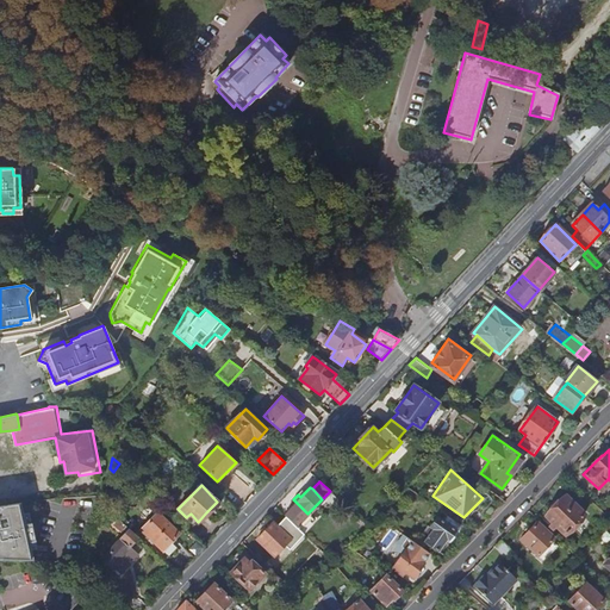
[(546,517),(566,535),(586,515),(567,496),(561,502),(559,499),(549,509),(552,511),(546,517)]
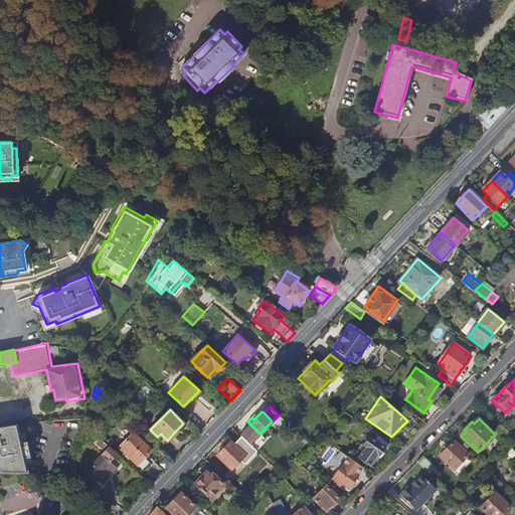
[(20,423),(0,425),(0,471),(29,472),(27,464),(32,464),(26,433),(21,433),(20,423)]
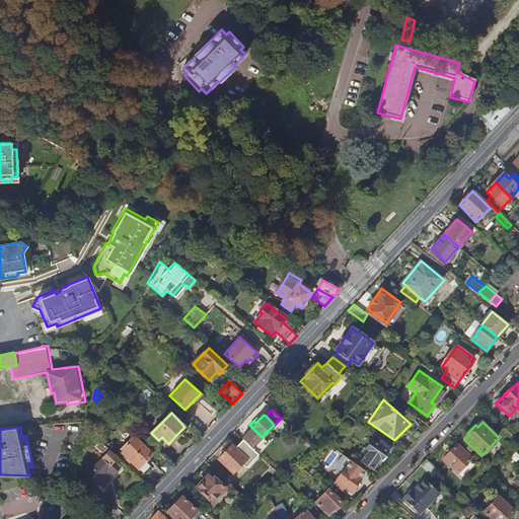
[(251,427),(241,438),(242,439),(251,447),(262,437),(251,427)]
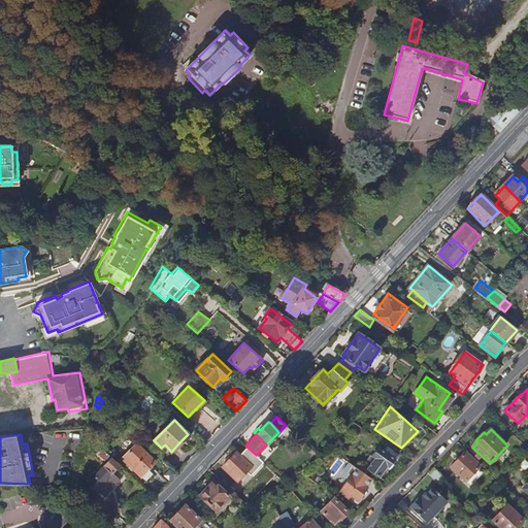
[(123,457),(140,475),(155,461),(137,442),(123,457)]
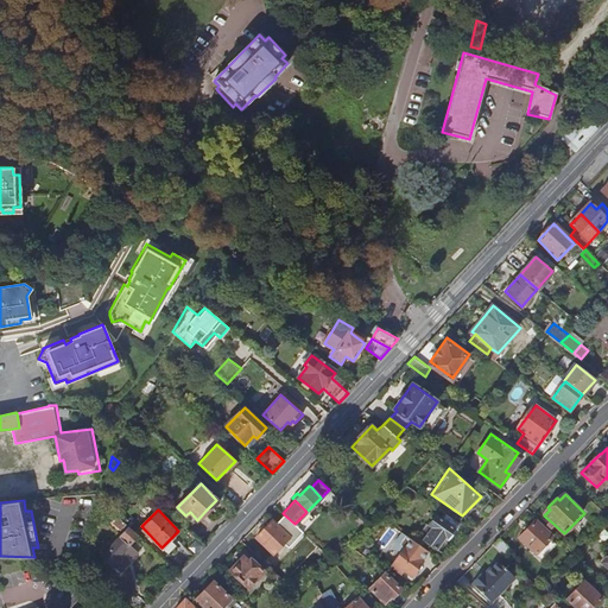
[(284,514),(276,523),(290,537),(284,543),(290,549),(304,533),(295,524),(284,514)]
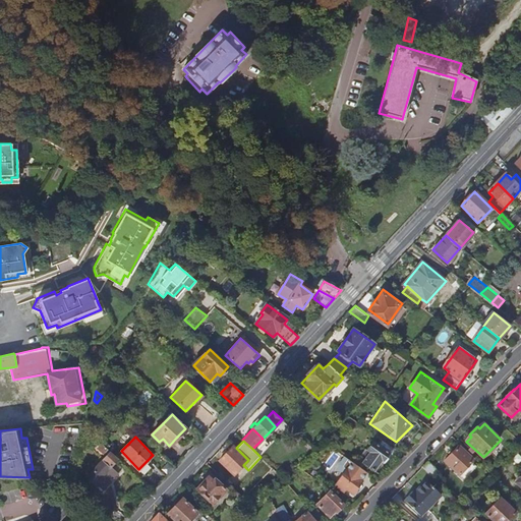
[(97,482),(119,459),(102,442),(97,447),(105,454),(107,452),(109,454),(90,474),(97,482)]
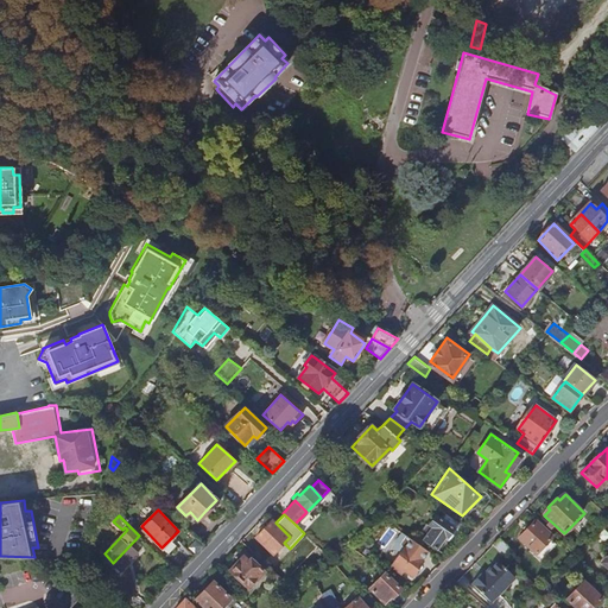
[(424,539),(437,550),(445,539),(448,540),(456,530),(437,515),(429,526),(432,529),(424,539)]
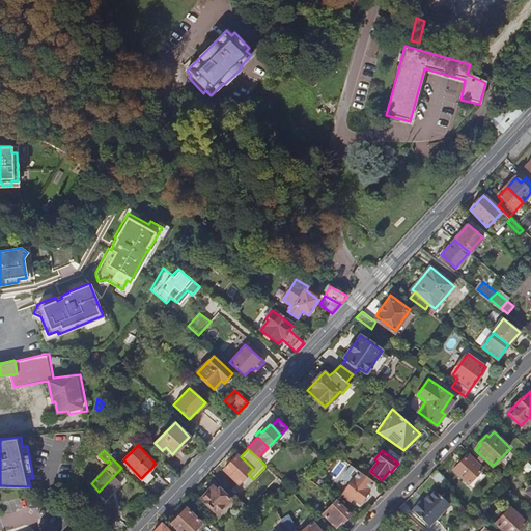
[(224,470),(239,484),(248,474),(253,469),(241,456),(239,454),(224,470)]
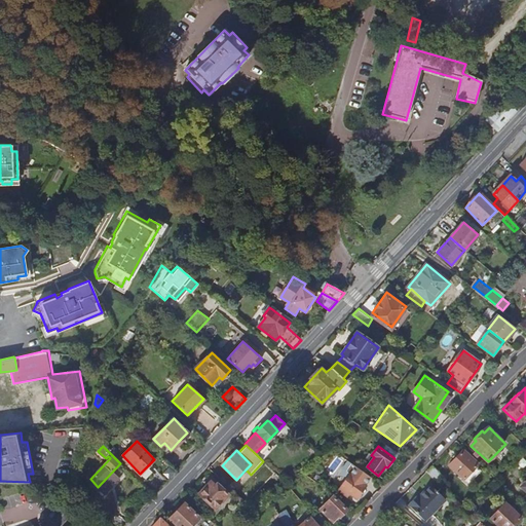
[(449,465),(464,480),(470,484),(481,472),(477,467),(479,464),(463,450),(449,465)]
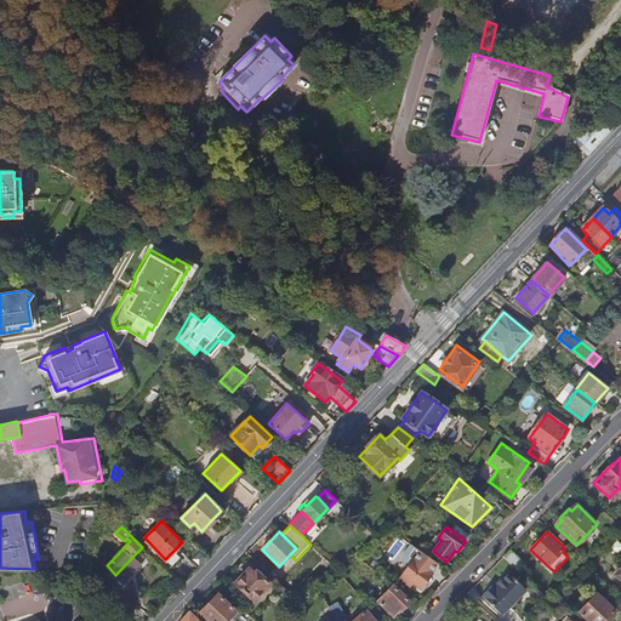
[(431,573),(437,564),(411,545),(404,553),(405,559),(410,564),(400,577),(410,585),(412,581),(421,588),(431,574),(431,573)]
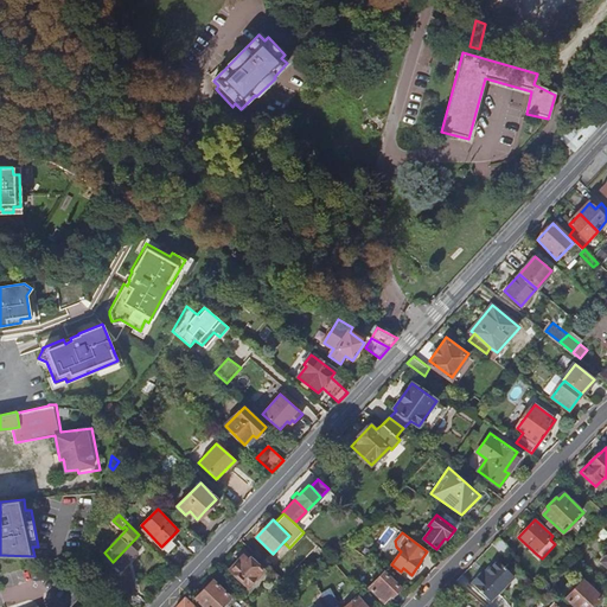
[(511,549),(499,537),(492,544),(505,556),(511,549)]
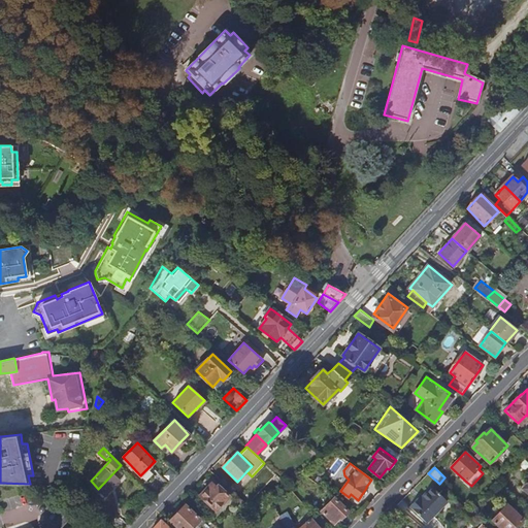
[(199,493),(216,508),(229,494),(218,483),(216,485),(210,481),(199,493)]
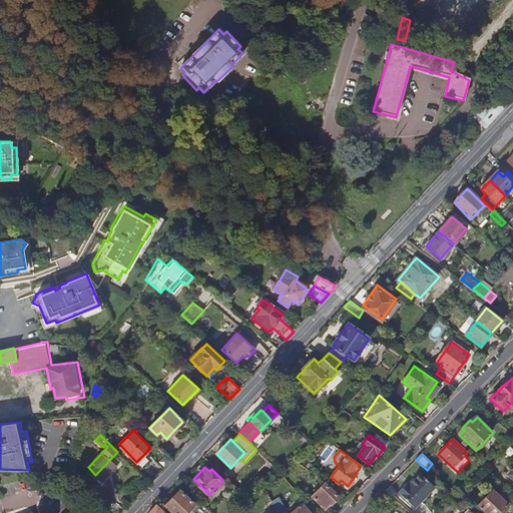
[(397,494),(414,509),(433,487),(418,473),(407,486),(405,484),(397,494)]
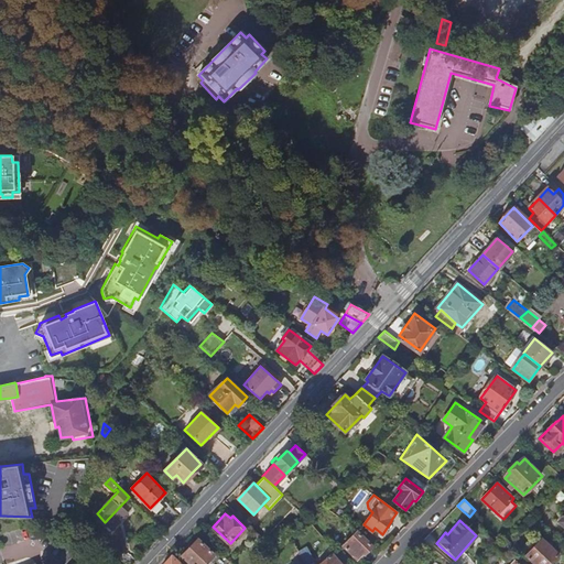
[(281,534),(273,541),(278,546),(291,537),(288,530),(281,534)]
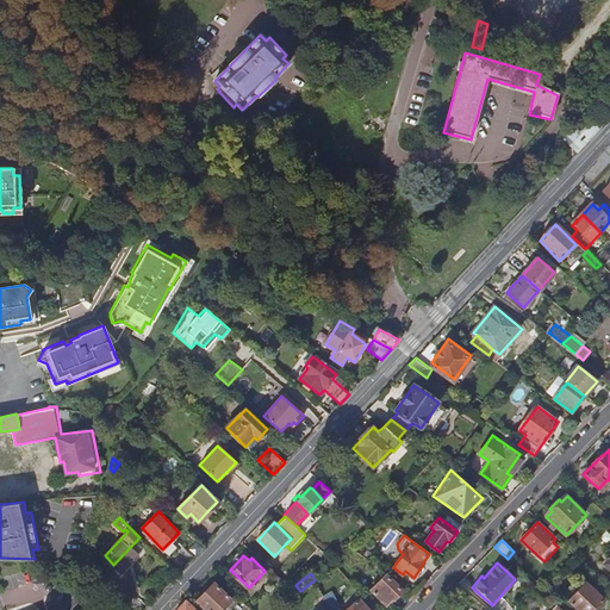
[(282,587),(286,584),(275,574),(273,578),(282,587)]
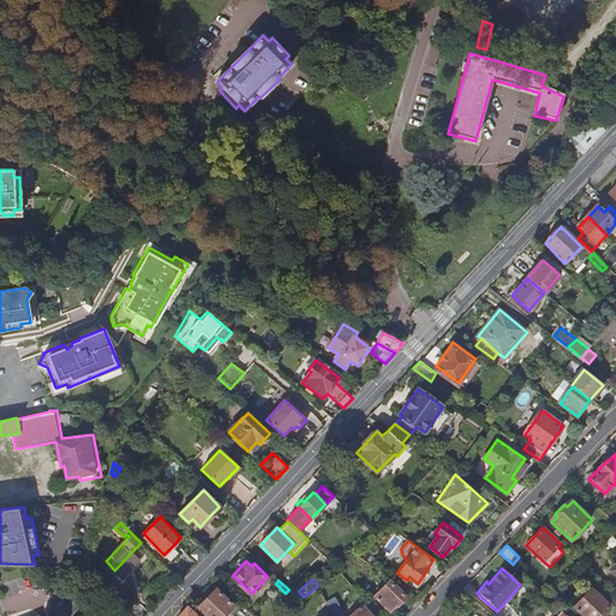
[(375,597),(390,611),(397,605),(397,606),(407,598),(390,581),(375,597)]
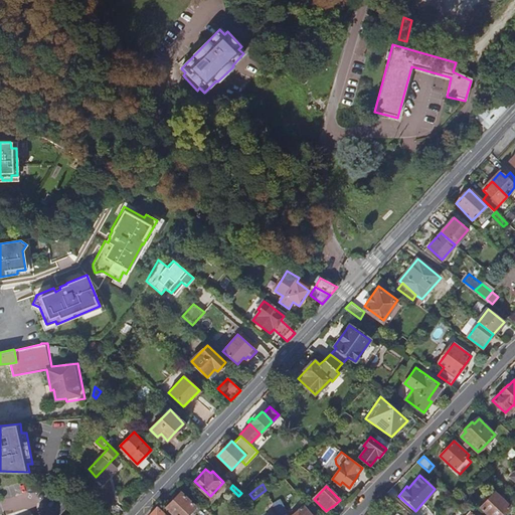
[(198,514),(203,514),(207,511),(198,503),(194,506),(180,492),(166,507),(174,514),(185,514),(192,509),(198,514)]
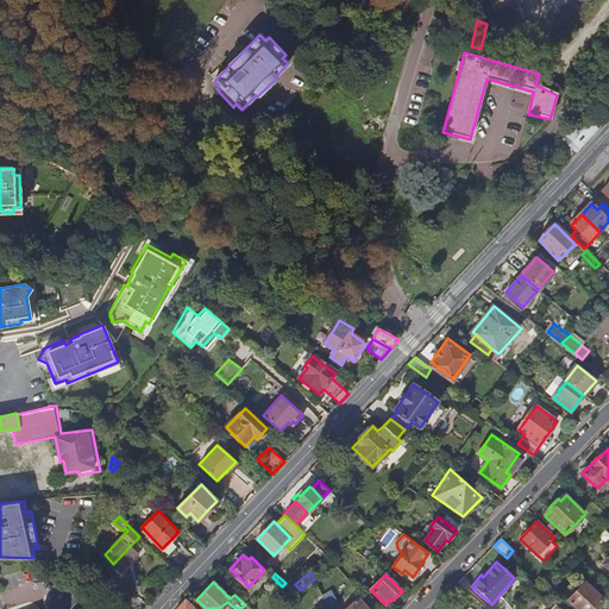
[(570,600),(578,608),(592,608),(603,600),(586,583),(570,600)]
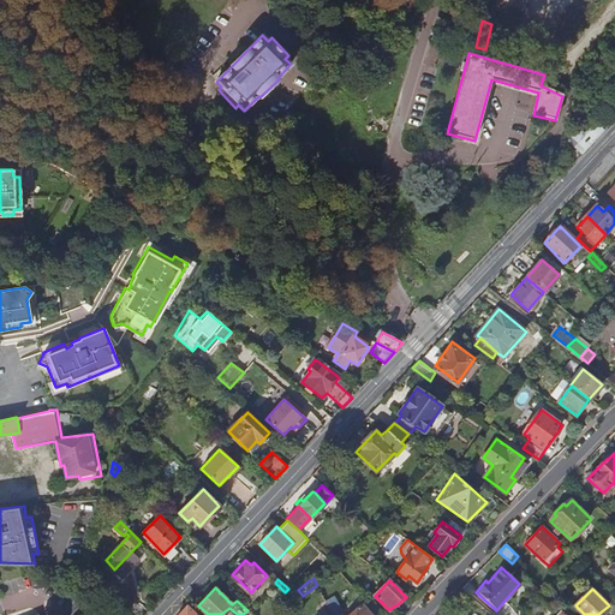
[(553,593),(549,597),(556,603),(560,599),(553,593)]
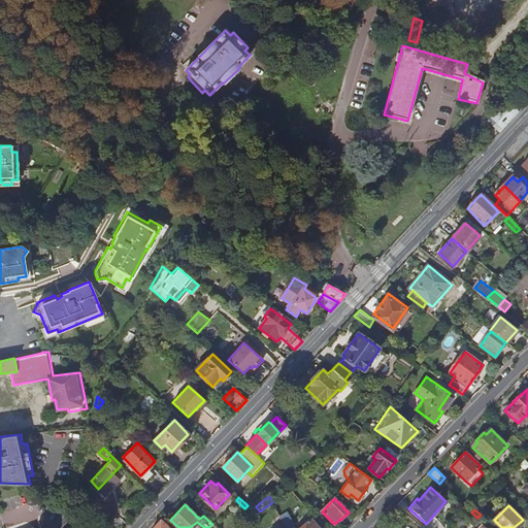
[(288,514),(281,518),(286,527),(291,527),(295,526),(288,514)]
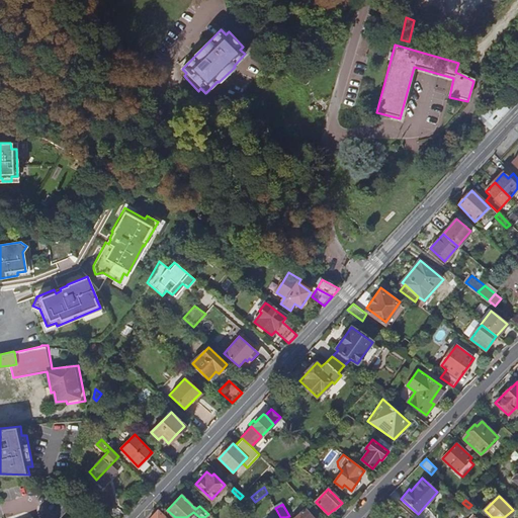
[(111,511),(116,517),(122,517),(126,515),(116,505),(111,511)]
